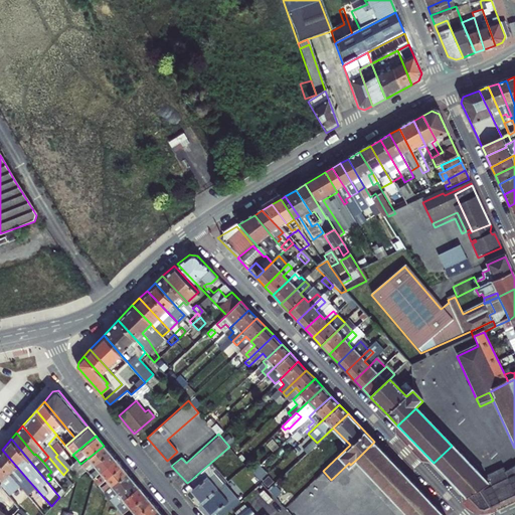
[(374,442),(357,459),(392,497),(411,481),(374,442)]
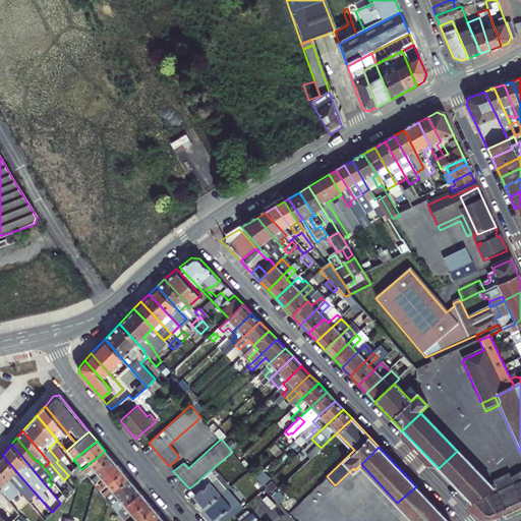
[(92,474),(90,472),(94,468),(96,471),(111,458),(105,451),(81,469),(89,477),(92,474)]
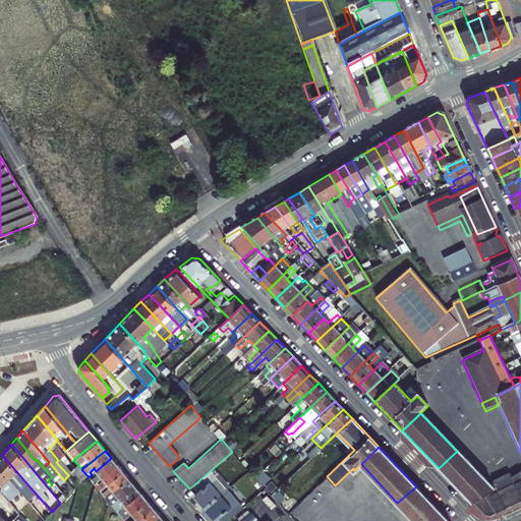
[(496,490),(457,451),(439,468),(473,505),(496,490)]
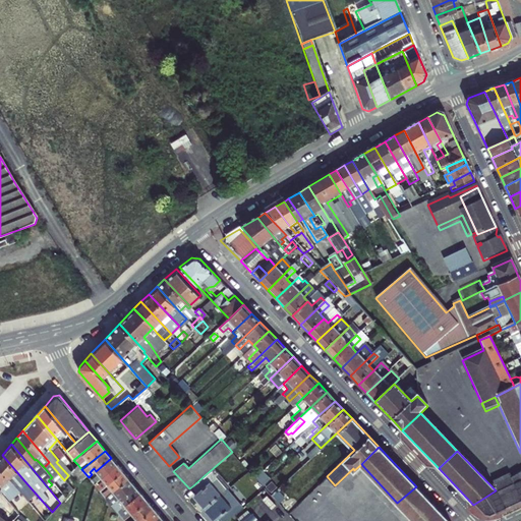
[(27,484),(2,455),(0,457),(0,468),(24,497),(34,507),(38,503),(32,496),(30,497),(22,488),(27,484)]
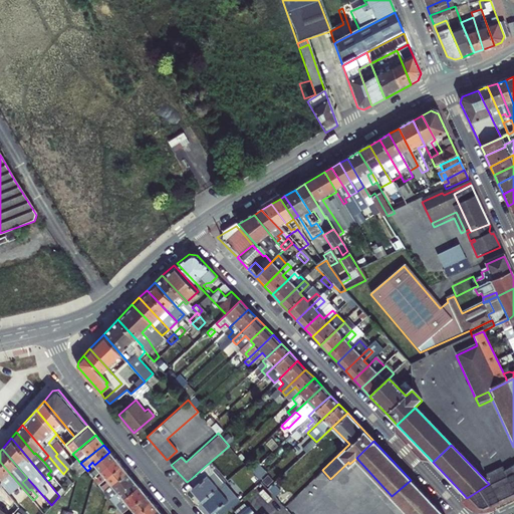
[(92,478),(115,459),(109,452),(94,465),(90,468),(87,471),(92,478)]
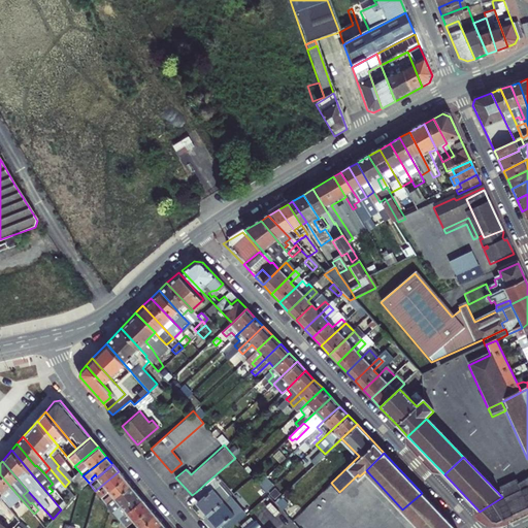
[(104,495),(108,491),(124,477),(119,471),(95,491),(101,497),(104,495)]
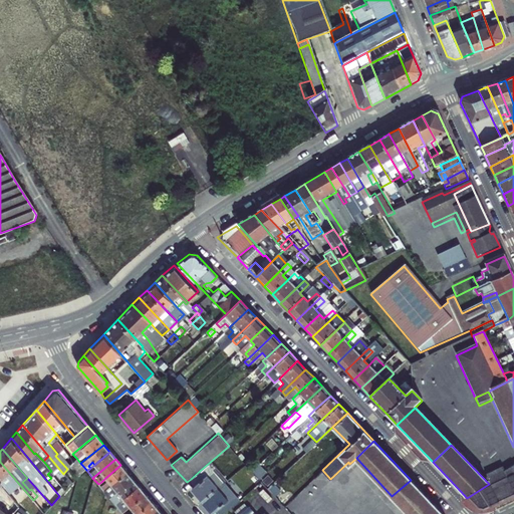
[(24,490),(0,462),(0,484),(13,500),(24,490)]
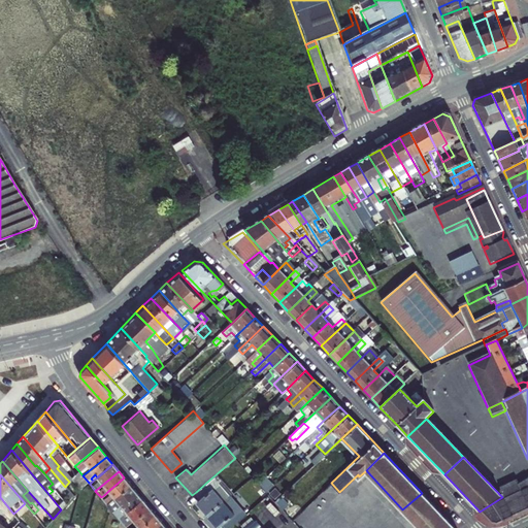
[(114,498),(130,485),(124,477),(108,491),(114,498)]
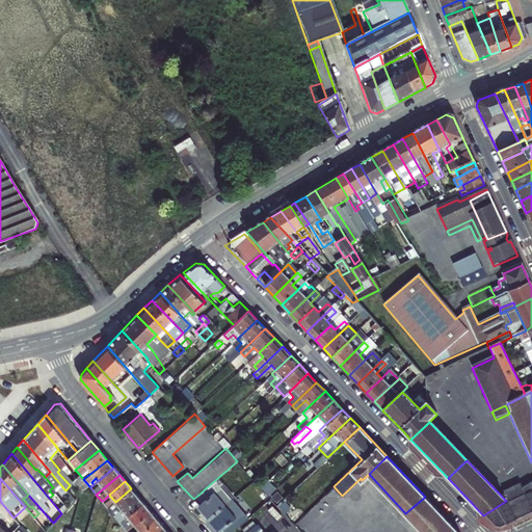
[(197,496),(202,501),(197,504),(210,517),(225,505),(209,485),(197,496)]
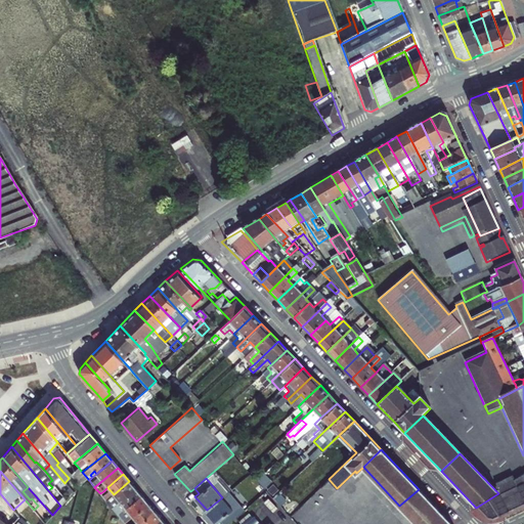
[(494,522),(523,508),(523,480),(523,478),(516,482),(520,488),(500,496),(499,492),(498,493),(476,508),(489,521),(494,522)]
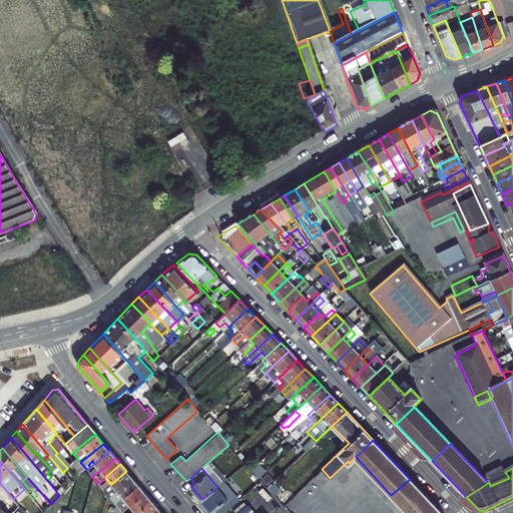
[(491,481),(505,472),(503,468),(489,477),(491,481)]
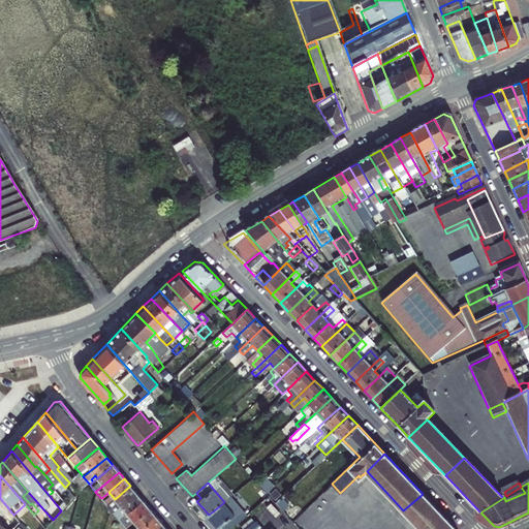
[(113,512),(136,493),(130,486),(115,499),(110,503),(107,505),(113,512)]
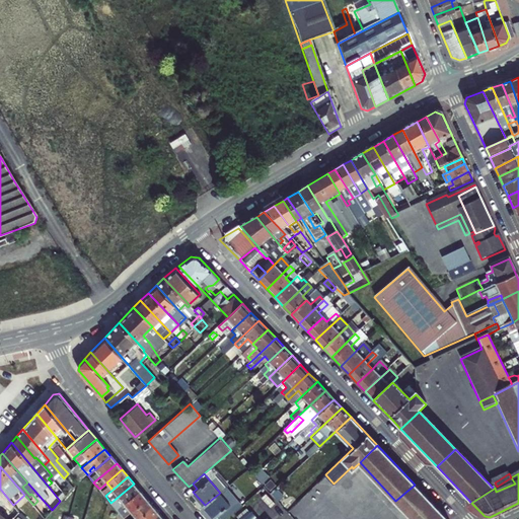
[(265,488),(270,494),(276,489),(271,483),(265,488)]
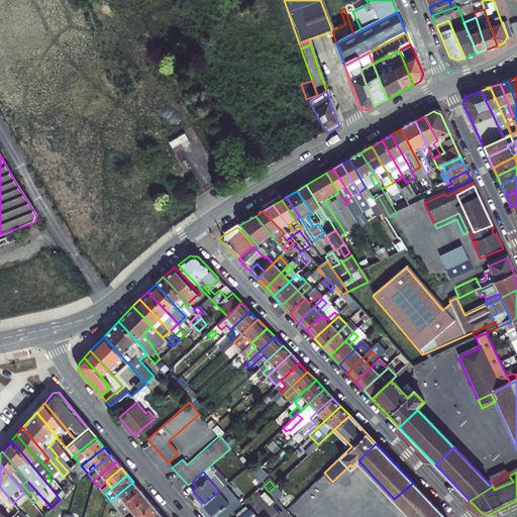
[(116,508),(139,489),(133,482),(110,501),(116,508)]
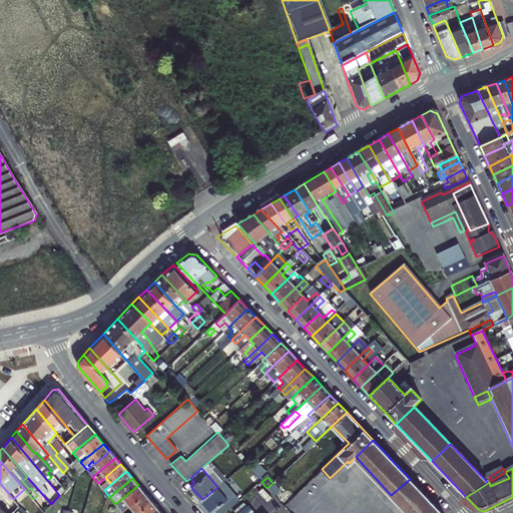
[(391,495),(408,512),(443,512),(410,479),(391,495)]
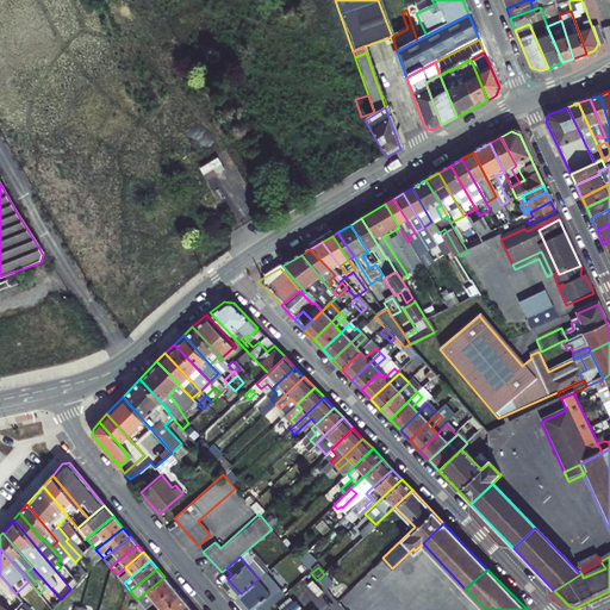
[(124,583),(126,580),(120,572),(117,574),(124,583)]
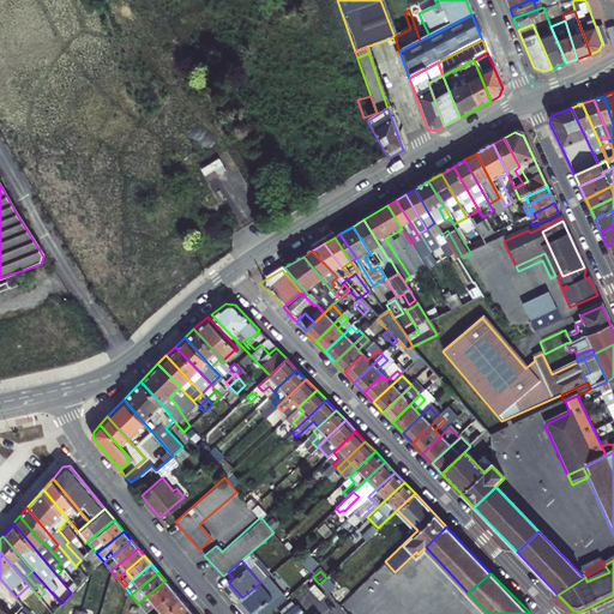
[(0,599),(1,597),(17,612),(23,605),(16,597),(0,578),(0,613),(8,613),(0,606),(0,599)]
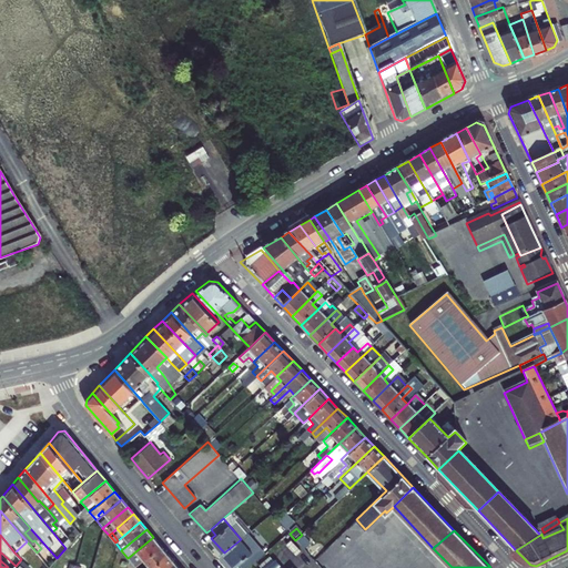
[(241,539),(224,553),(235,567),(240,564),(243,567),(245,567),(257,558),(245,544),(250,540),(245,535),(241,539)]
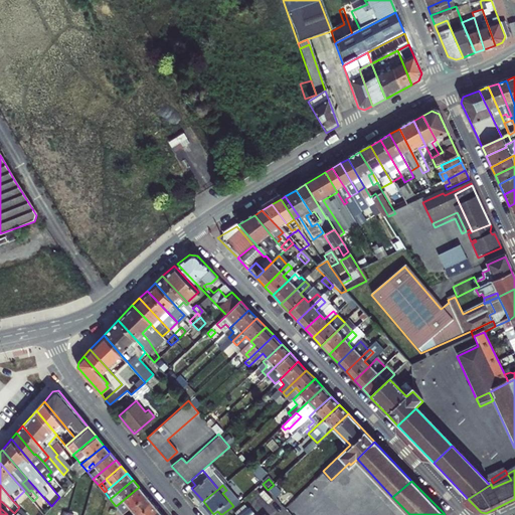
[(123,514),(146,495),(139,487),(116,506),(123,514)]
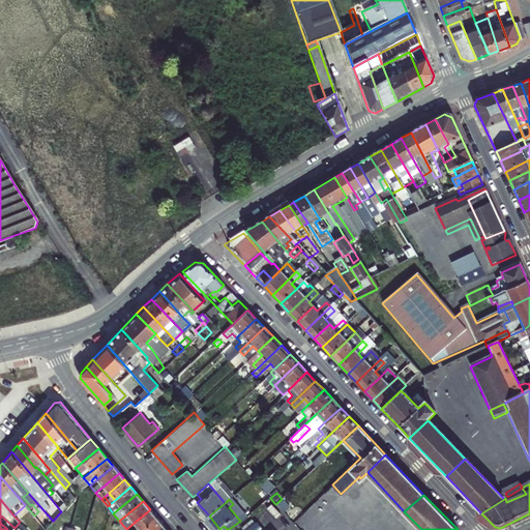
[(126,529),(140,529),(156,517),(150,509),(126,529)]
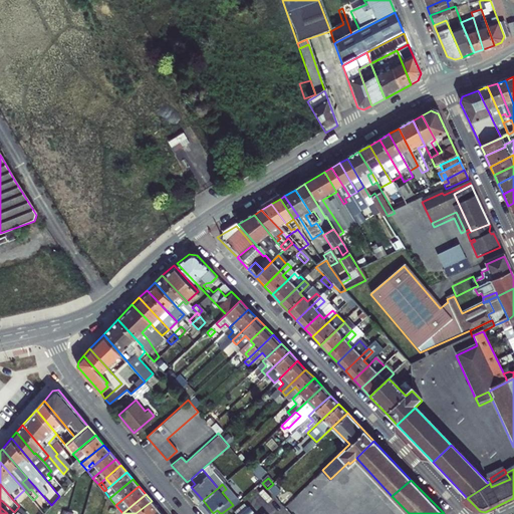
[(136,513),(152,513),(158,509),(152,501),(136,513)]
